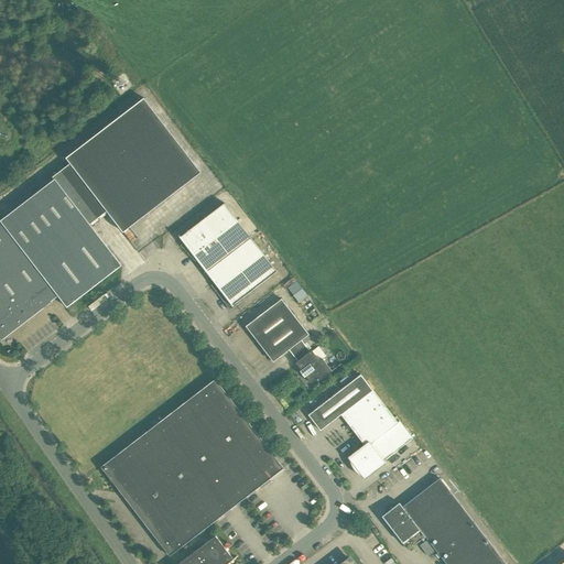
[(69,163),(52,177),(54,180),(1,220),(0,219),(0,335),(1,337),(12,328),(14,331),(58,296),(67,307),(121,266),(90,225),(107,212),(122,232),(201,173),(143,98),(66,159),(69,163)]
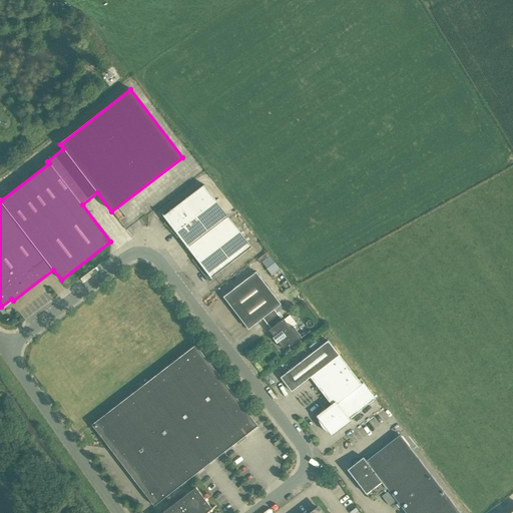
[(187,246),(227,215),(204,184),(164,215),(163,214),(163,215),(167,220),(163,223),(177,238),(179,236),(187,246)]
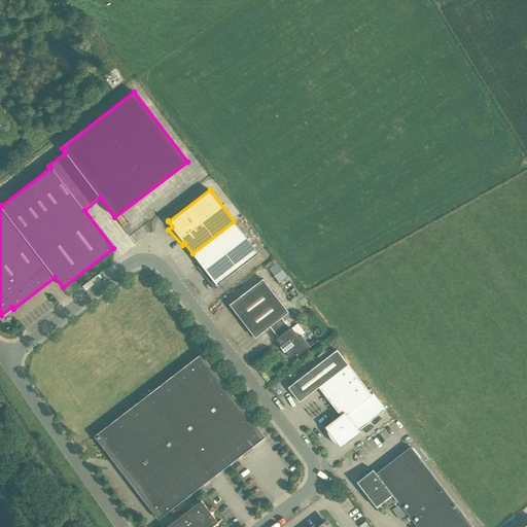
[(234,221),(192,253),(201,265),(197,267),(215,289),(227,280),(226,278),(258,253),(234,221)]
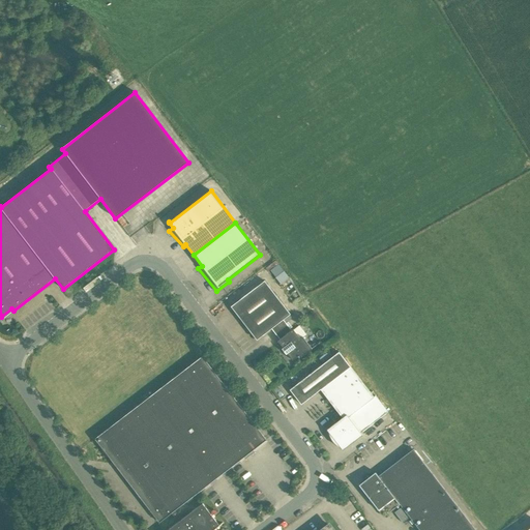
[(280,340),(292,330),(284,320),(290,315),(264,281),(231,306),(257,341),(271,329),(280,340)]
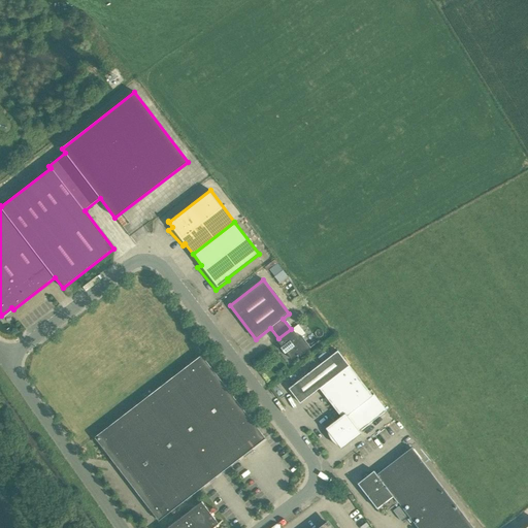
[(292,328),(291,329),(278,338),(276,340),(282,347),(281,348),(285,353),(286,353),(291,359),(298,354),(300,356),(319,341),(319,340),(310,347),(302,336),(299,338),(292,328)]
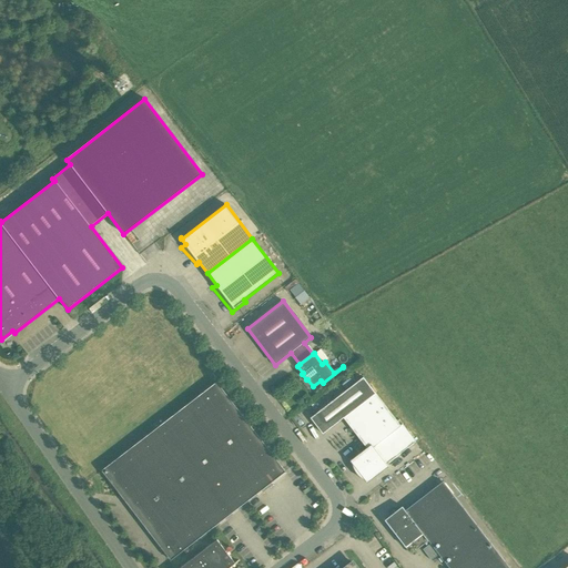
[(402,424),(401,425),(375,393),(363,377),(311,418),(323,434),(344,417),(367,448),(351,460),(352,463),(355,470),(358,475),(365,480),(367,483),(388,466),(386,464),(416,442),(402,424)]
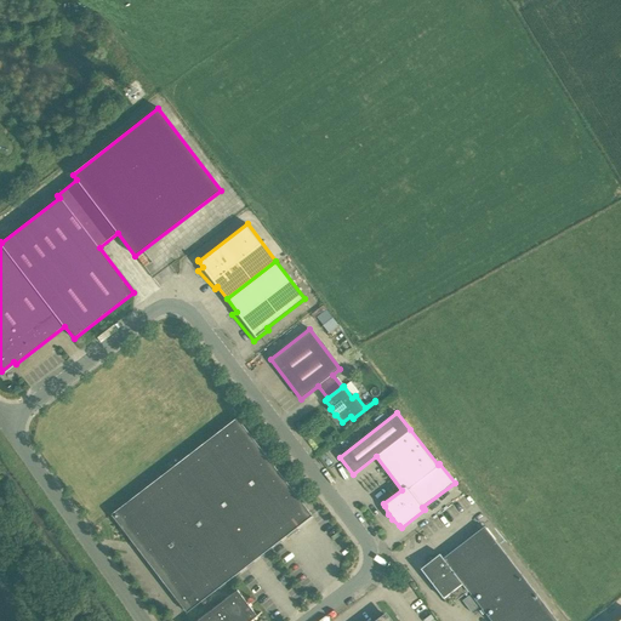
[(251,620),(262,613),(261,613),(257,615),(238,590),(212,609),(205,598),(313,516),(237,417),(112,514),(187,613),(201,602),(209,611),(197,620),(251,620)]
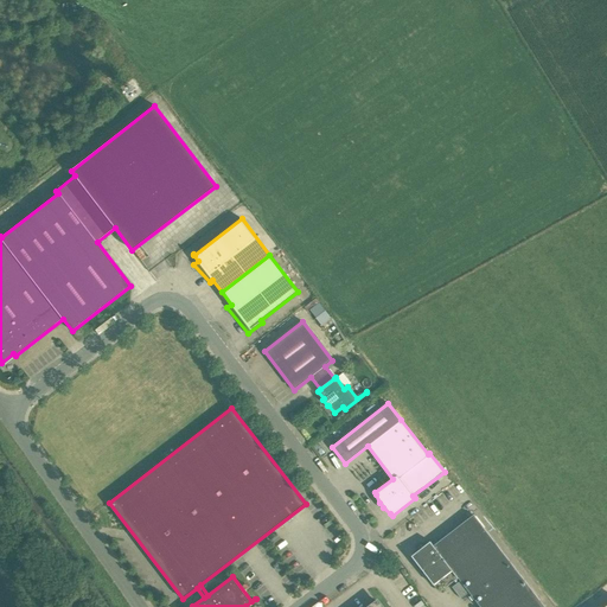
[(468,592),(480,606),(544,606),(473,515),(433,545),(429,541),(415,553),(414,560),(435,588),(436,587),(434,585),(452,570),(458,577),(460,581),(452,587),(461,599),(468,592)]
